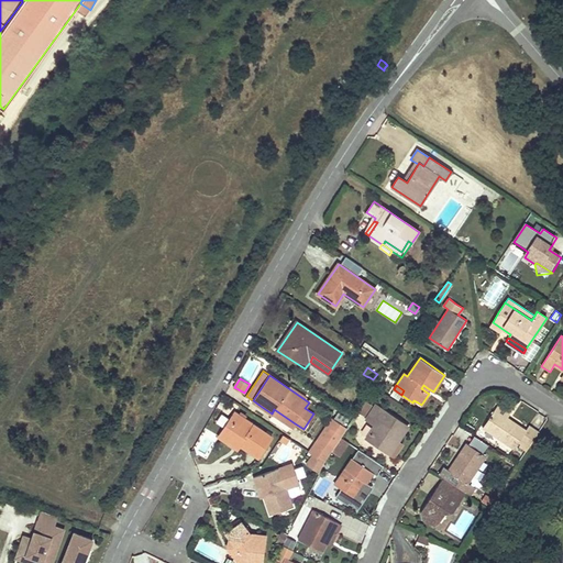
[(365,401),(359,411),(364,416),(371,405),(365,401)]
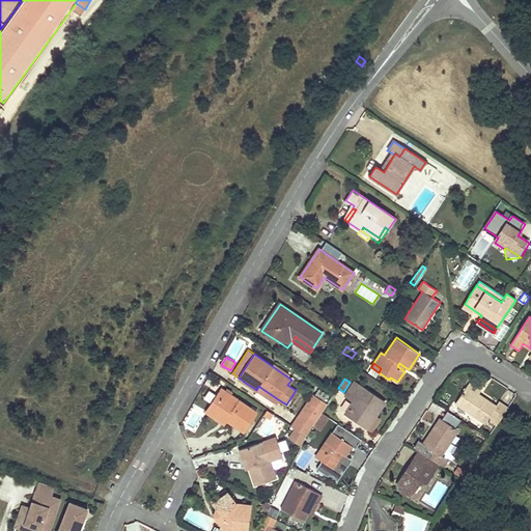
[(363,425),(367,419),(371,413),(375,416),(384,401),(356,383),(346,396),(354,401),(345,413),(363,425)]
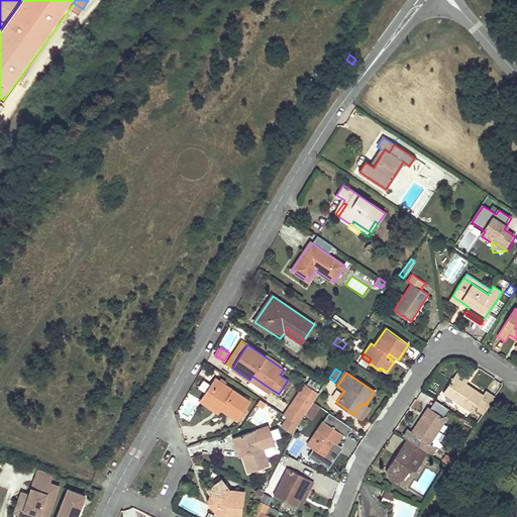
[(468,380),(456,373),(454,376),(466,384),(468,380)]
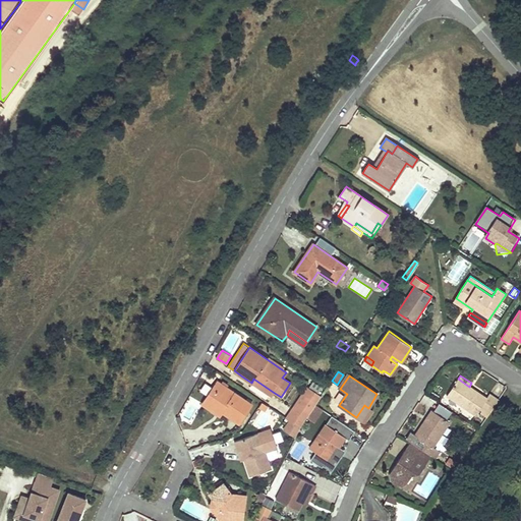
[(273,392),(253,379),(251,383),(271,395),(273,392)]
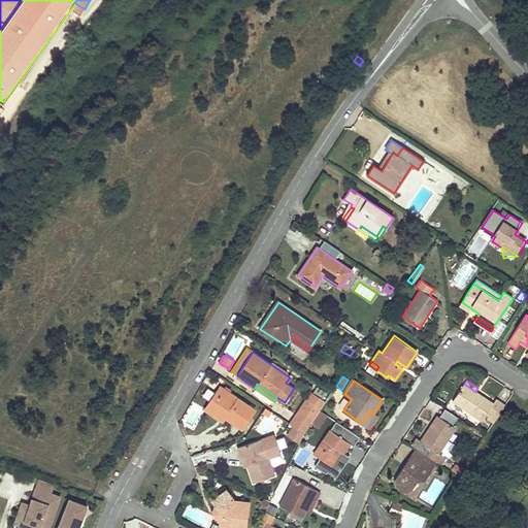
[(453,401),(467,410),(482,421),(488,413),(490,415),(496,419),(504,406),(496,400),(493,404),(475,392),(464,384),(453,401)]
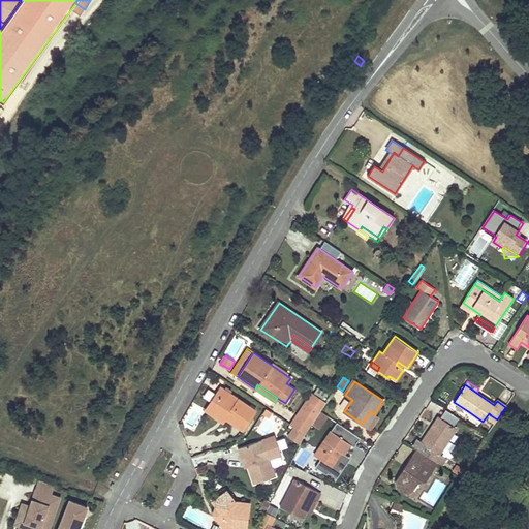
[(217,394),(225,399),(229,393),(221,386),(217,394)]
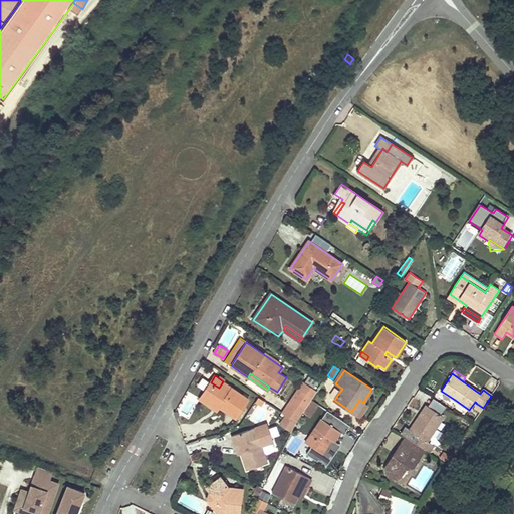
[(303,381),(282,413),(296,422),(297,420),(301,414),(311,399),(316,392),(312,389),(316,383),(307,377),(304,382),(303,381)]
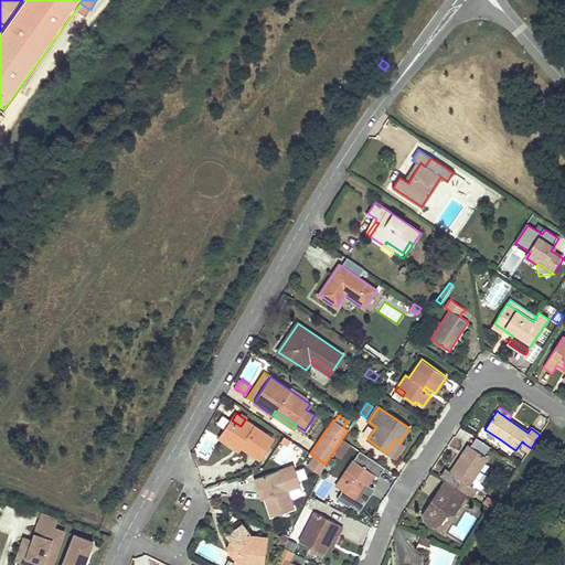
[(232,420),(225,429),(220,438),(230,444),(234,437),(243,443),(241,447),(259,459),(273,437),(245,419),(241,426),(232,420)]
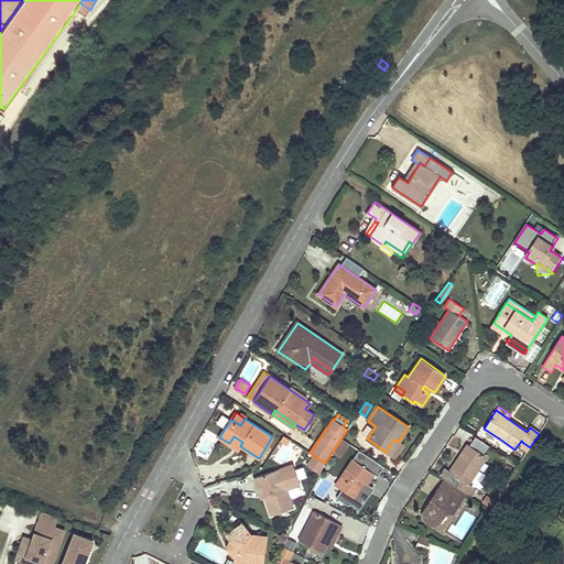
[(229,443),(238,449),(240,446),(242,442),(234,436),(229,443)]
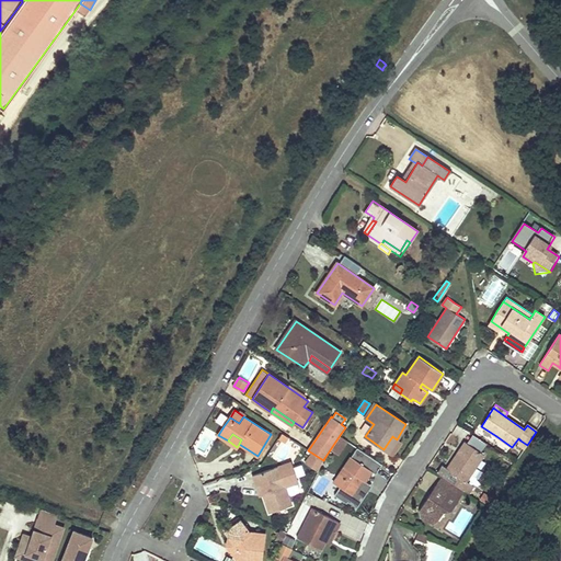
[(388,443),(384,449),(388,451),(397,439),(392,436),(388,443)]
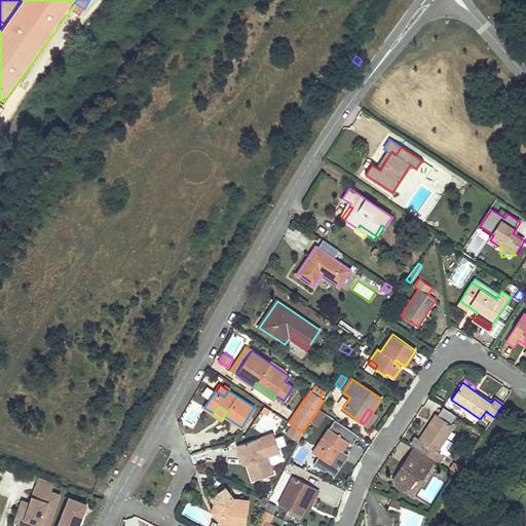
[(427,425),(430,427),(438,416),(436,414),(427,425)]
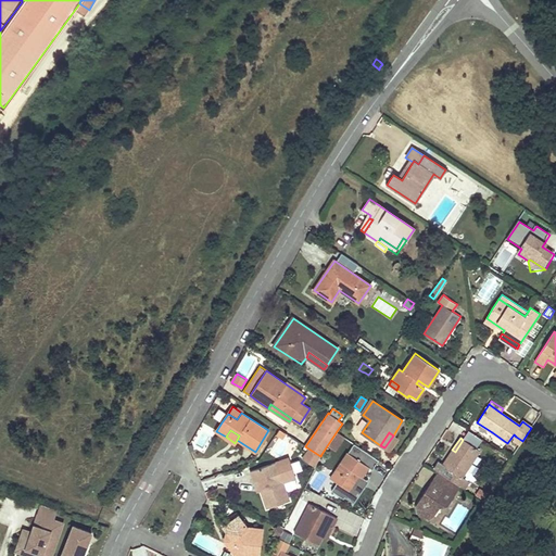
[(458,485),(464,489),(468,482),(462,478),(479,451),(463,440),(455,452),(452,450),(442,465),(446,468),(456,475),(452,481),(456,483),(458,485)]
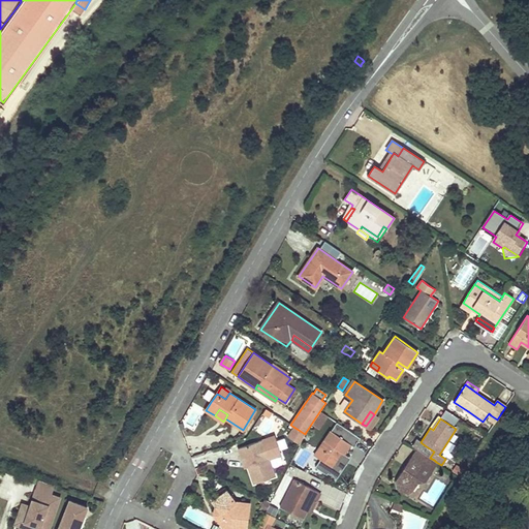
[(340,431),(334,427),(331,431),(338,435),(340,431)]
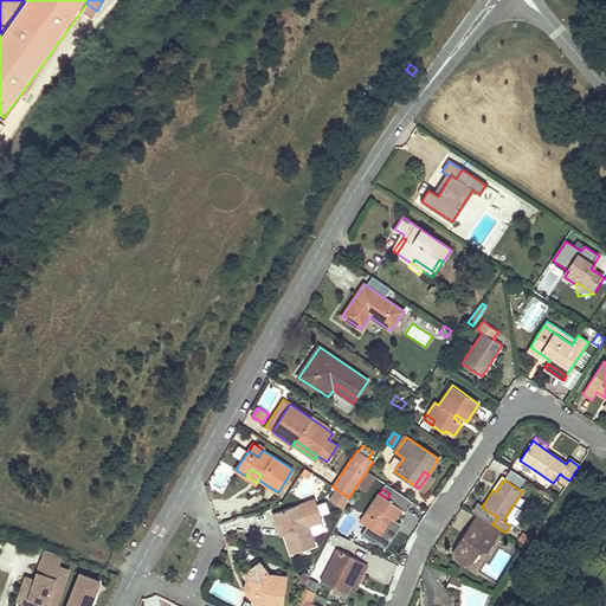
[(386,521),(388,519),(389,517),(394,521),(401,509),(406,511),(413,502),(397,491),(389,501),(387,498),(379,494),(361,522),(380,535),(388,522),(386,521)]
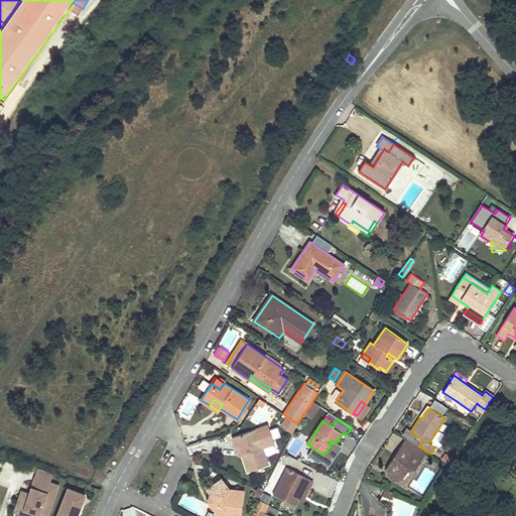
[(233,436),(236,446),(241,444),(245,455),(243,456),(248,472),(268,465),(256,428),(233,436)]
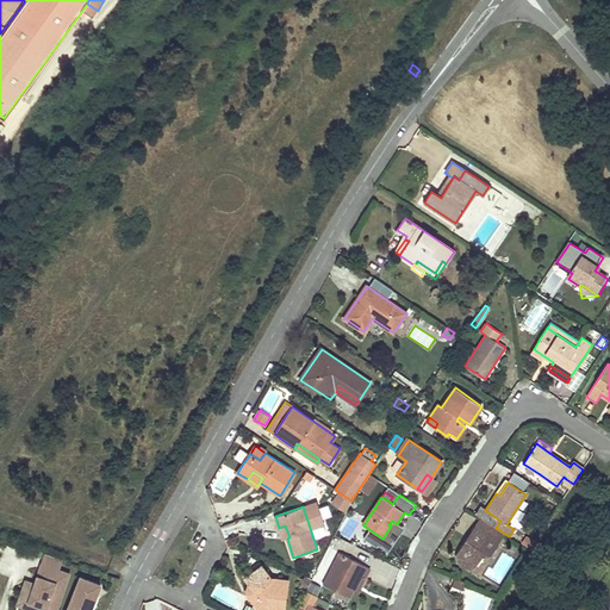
[(496,528),(500,521),(490,514),(485,521),(496,528)]
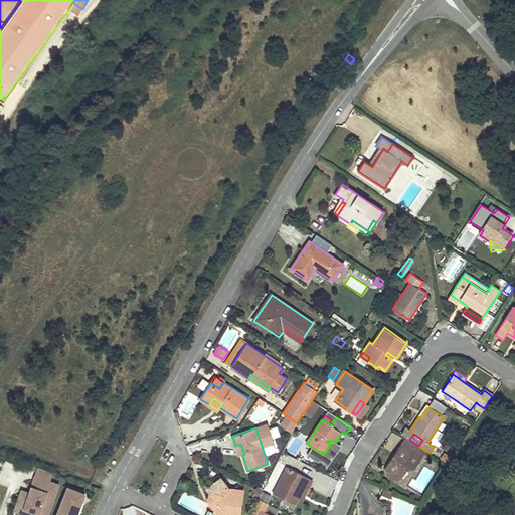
[(424,450),(422,448),(418,446),(409,440),(407,438),(405,437),(386,466),(387,474),(393,478),(402,477),(407,469),(412,469),(424,450)]
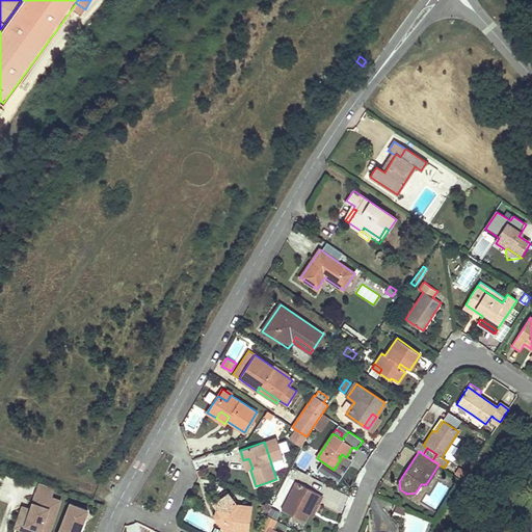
[(243,460),(247,471),(250,470),(253,469),(248,458),(243,460)]
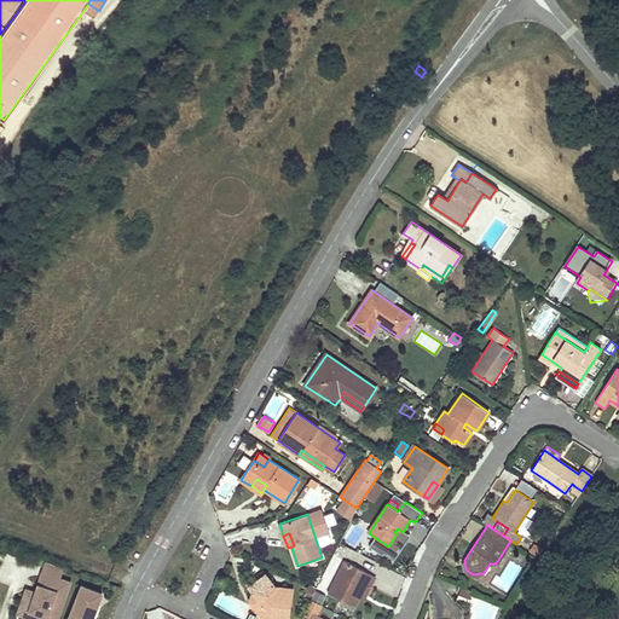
[(391,548),(399,536),(397,533),(388,547),(391,548)]
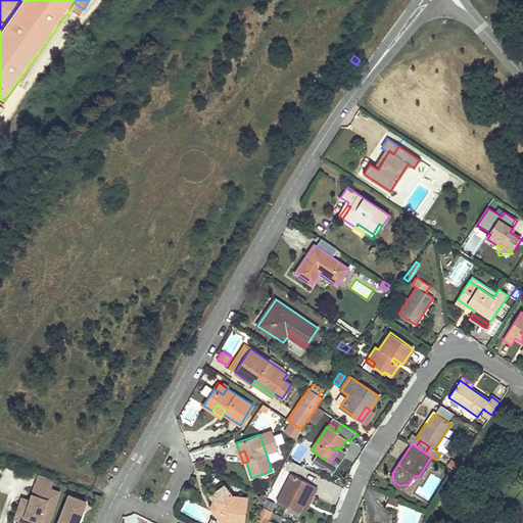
[(297,465),(288,460),(286,466),(294,470),(297,465)]
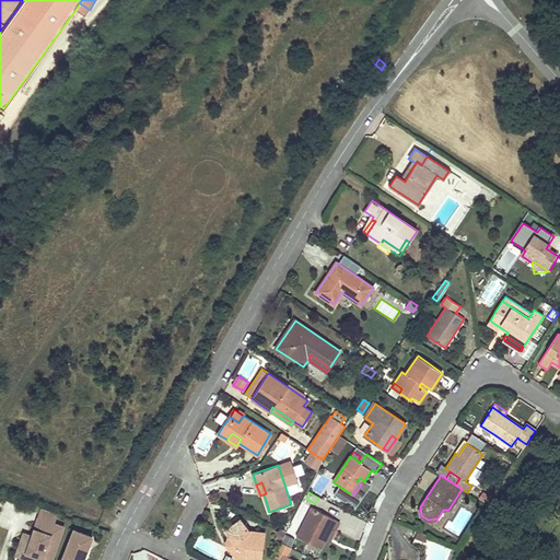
[(490,498),(482,492),(479,498),(487,503),(490,498)]
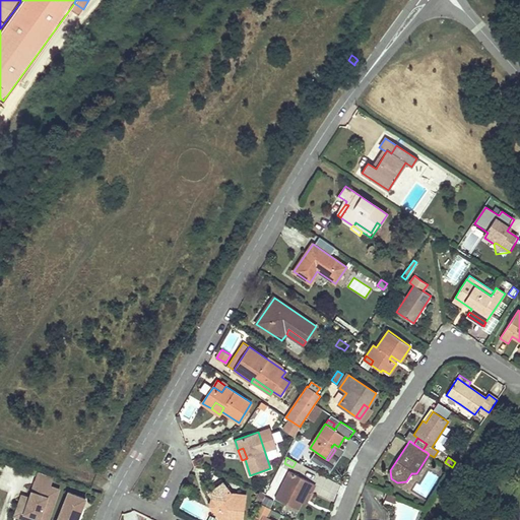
[(302,501),(305,496),(308,491),(311,493),(315,484),(289,470),(275,499),(297,510),(302,501)]
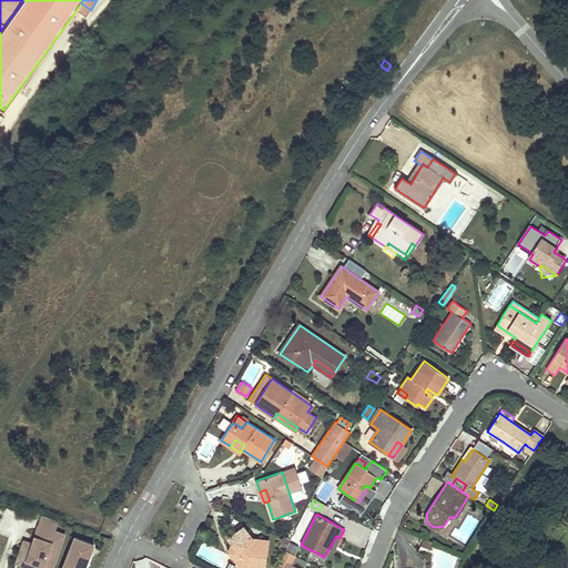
[(61,524),(44,519),(38,540),(41,541),(39,548),(36,547),(27,545),(23,557),(31,560),(28,567),(47,567),(48,566),(56,567),(57,567),(69,531),(60,528),(61,524)]
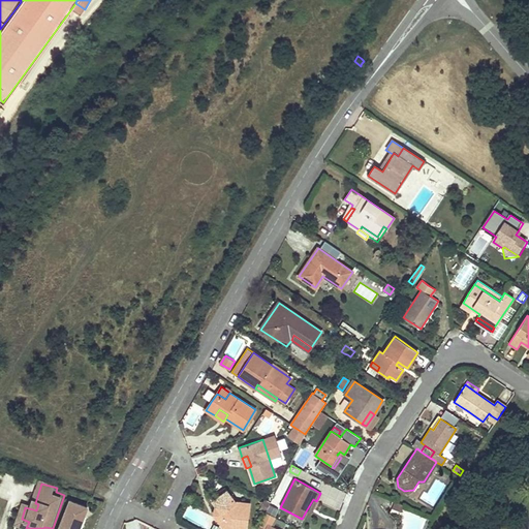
[(216,505),(220,511),(219,521),(225,528),(246,528),(250,503),(235,501),(225,488),(211,498),(216,505)]
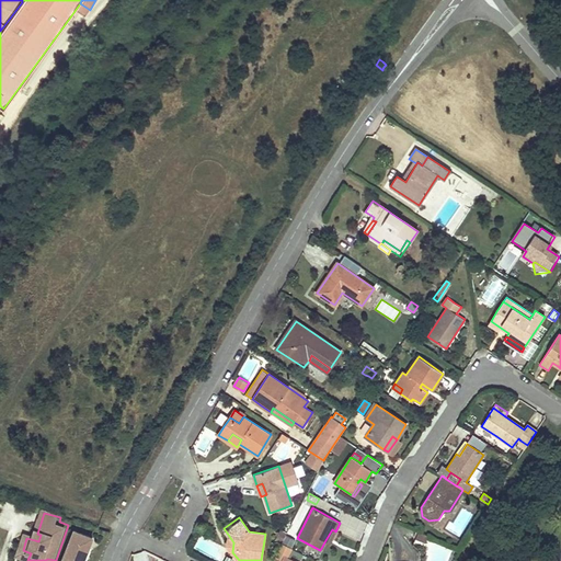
[(281,529),(275,540),(282,544),(287,533),(281,529)]
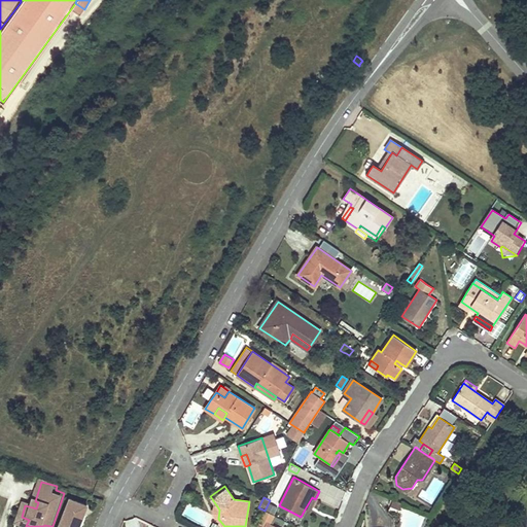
[(306,507),(310,511),(315,499),(312,497),(309,502),(306,507)]
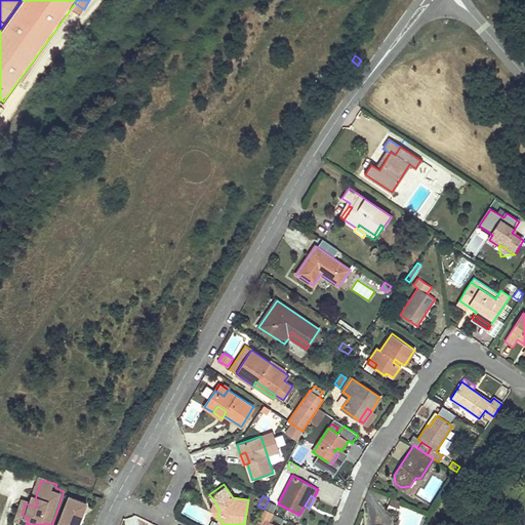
[(90,506),(72,498),(68,509),(71,510),(68,517),(66,516),(62,524),(82,524),(83,523),(81,522),(84,515),(86,516),(90,506)]
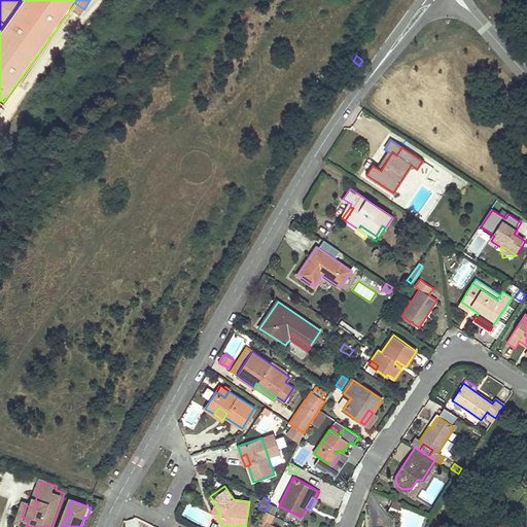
[(402,503),(392,500),(390,506),(399,511),(402,503)]
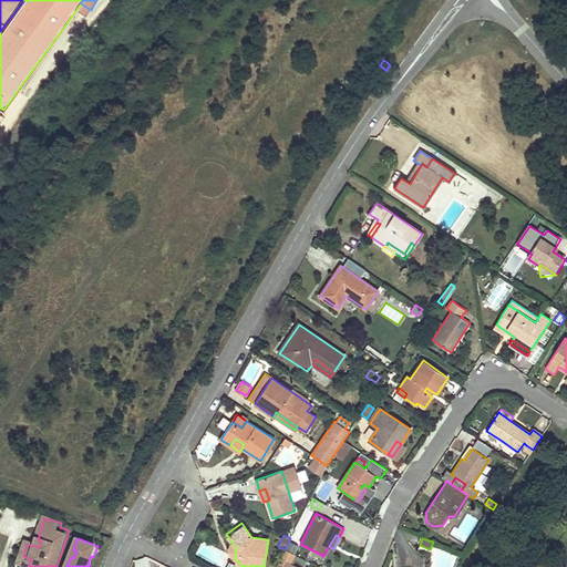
[(285,549),(281,556),(278,562),(287,566),(288,566),(295,555),(285,549)]
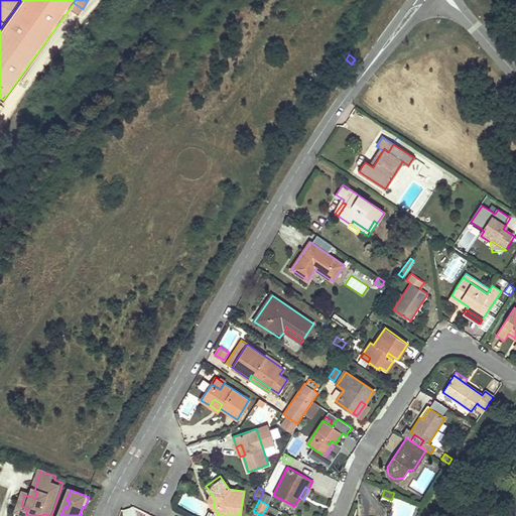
[(18,515),(21,515),(25,515),(28,509),(21,506),(18,515)]
